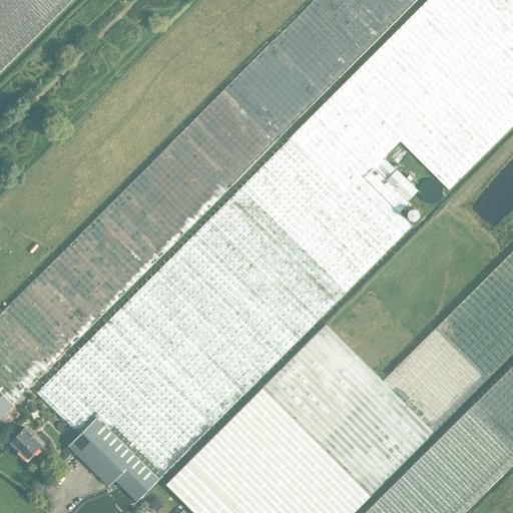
[(0,405),(6,412),(173,244),(390,27),(417,0),(316,0),(273,44),(270,47),(269,45),(170,144),(10,305),(0,315),(0,405)]
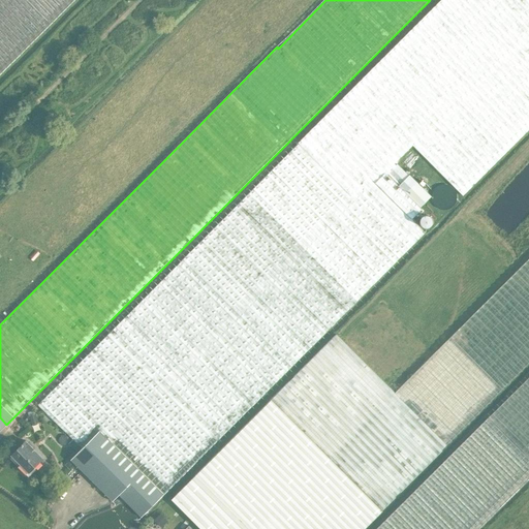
[(0,0),(0,74),(30,45),(74,0),(0,0)]
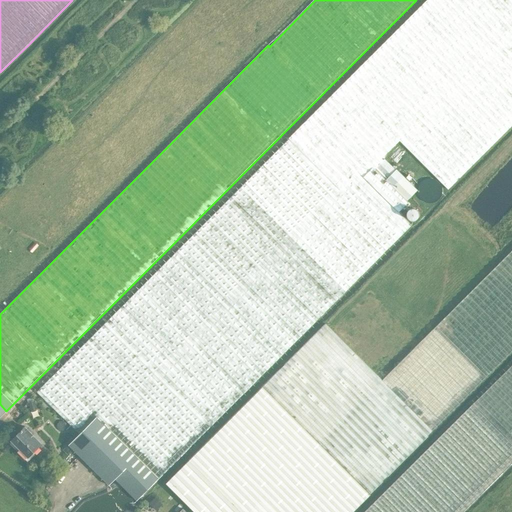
[(374,170),(383,160),(382,159),(399,141),(448,190),(511,125),(511,0),(427,0),(338,89),(288,139),(289,140),(279,149),(272,157),(37,392),(71,426),(67,430),(75,439),(96,417),(159,479),(219,418),(411,226),(398,212),(407,202),(406,201),(374,170)]
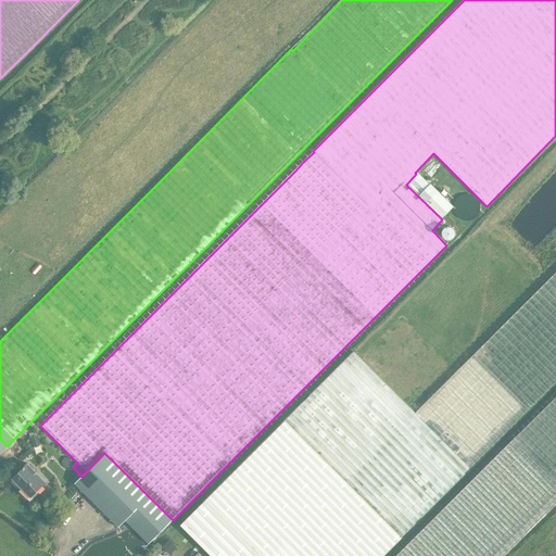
[(441,218),(453,207),(438,192),(430,185),(430,186),(417,174),(416,174),(406,185),(441,218)]
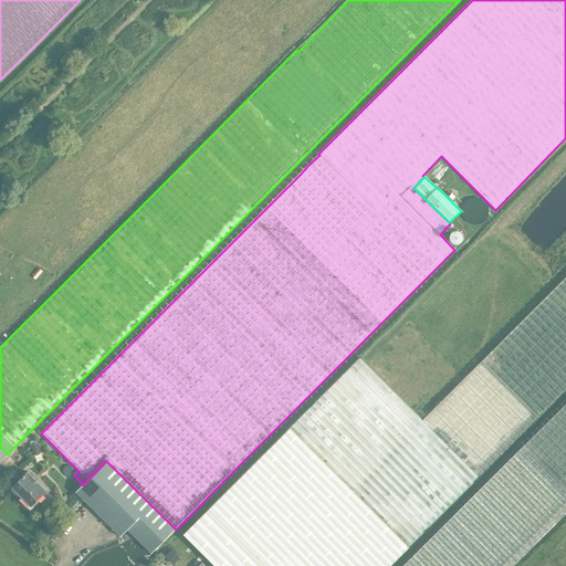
[(274,565),(293,548),(311,565),(388,565),(565,388),(565,276),(498,346),(422,421),(419,418),(359,358),(355,364),(301,418),(210,509),(184,535),(215,565),(274,565)]
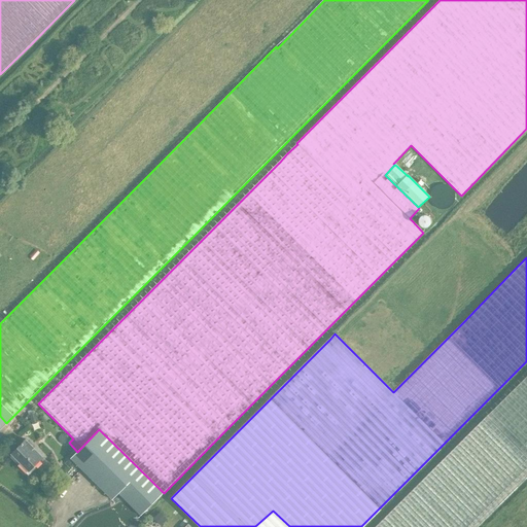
[(476,526),(526,477),(526,375),(438,463),(375,526),(476,526)]
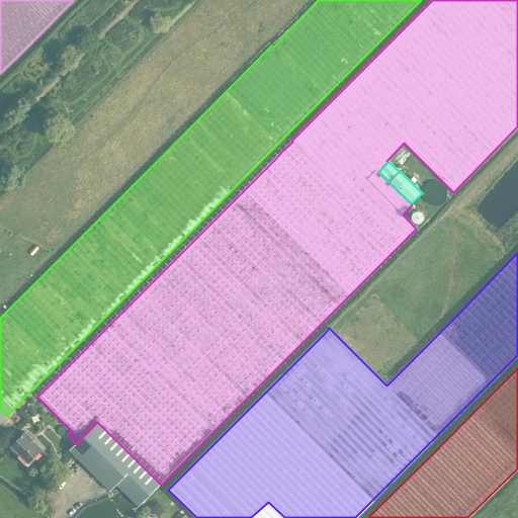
[(69,450),(110,491),(116,485),(139,507),(161,485),(97,422),(76,444),(69,450)]
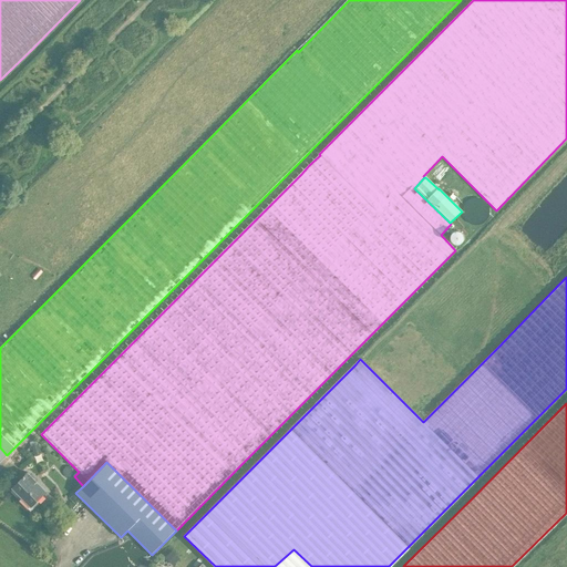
[(31,507),(47,492),(28,473),(12,488),(31,507)]
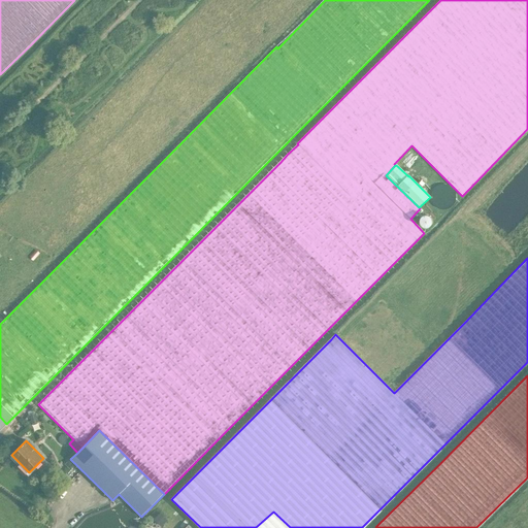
[(290,527),(273,512),(256,527),(290,527)]
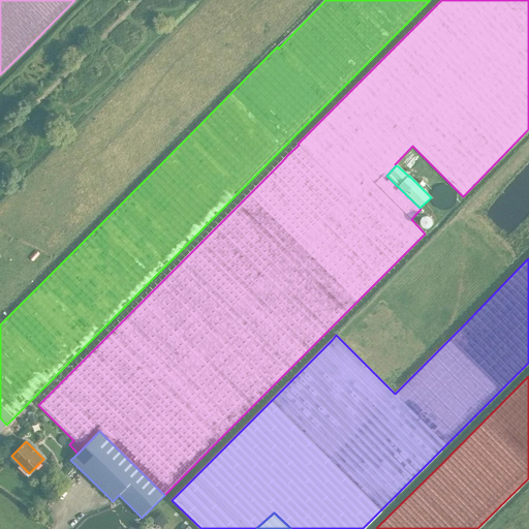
[(160,514),(153,520),(161,528),(168,521),(160,514)]
